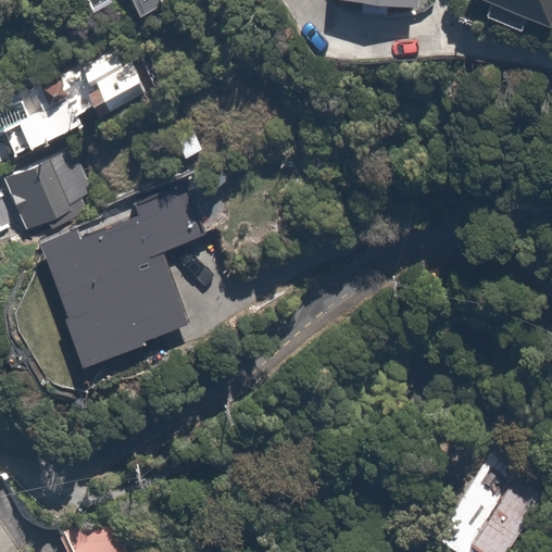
[(100,0),(101,1),(103,0),(135,0),(140,12),(167,0),(100,0)]
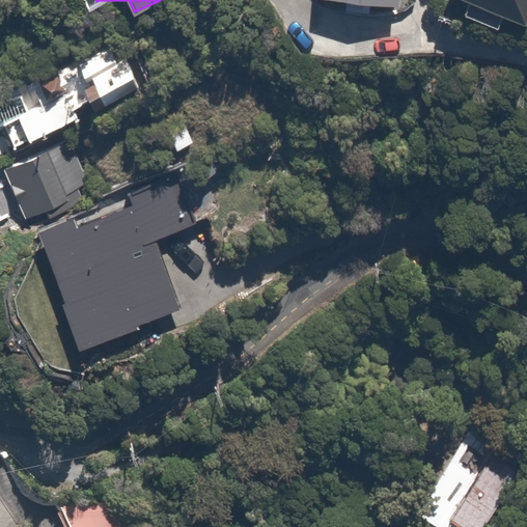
[(345,0),(344,15),(370,18),(372,1),(398,4),(398,0),(345,0)]
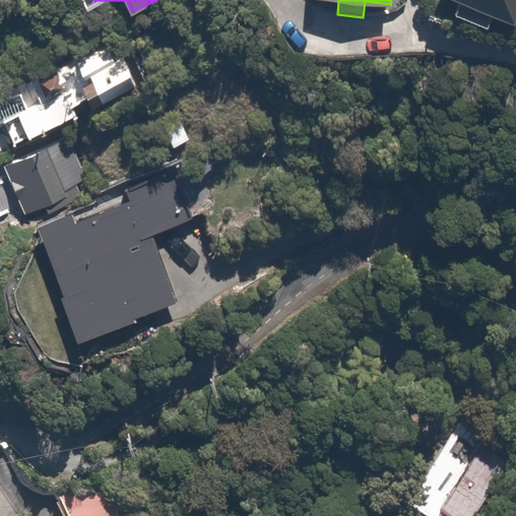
[(515,0),(459,0),(454,15),(488,26),(495,8),(512,14),(515,0)]
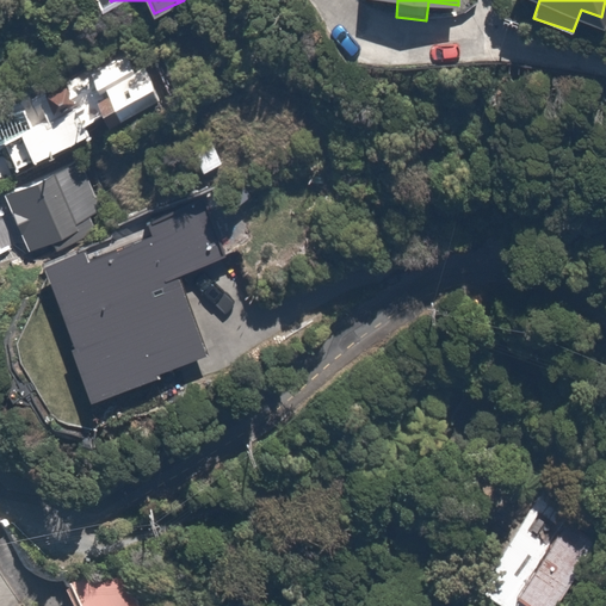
[(138,53),(91,74),(113,124),(161,101),(138,53)]
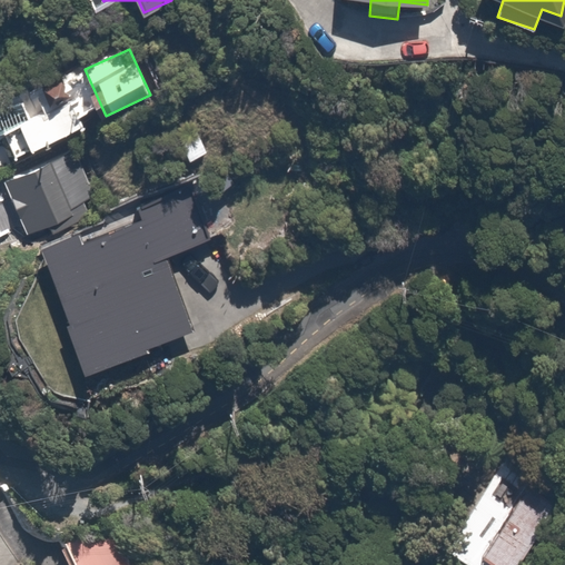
[(85,127),(70,97),(18,122),(32,152),(85,127)]
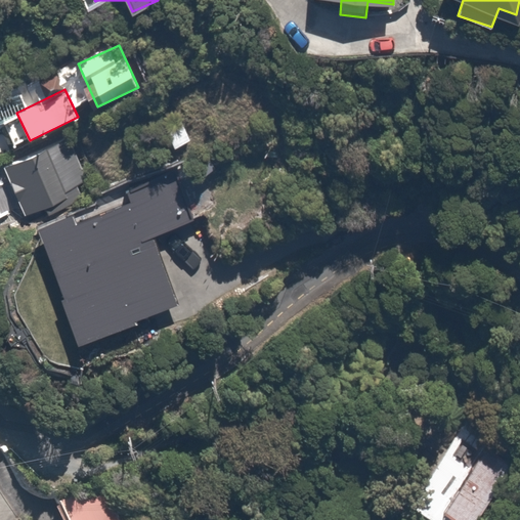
[(59,143),(0,167),(20,218),(80,196),(59,143)]
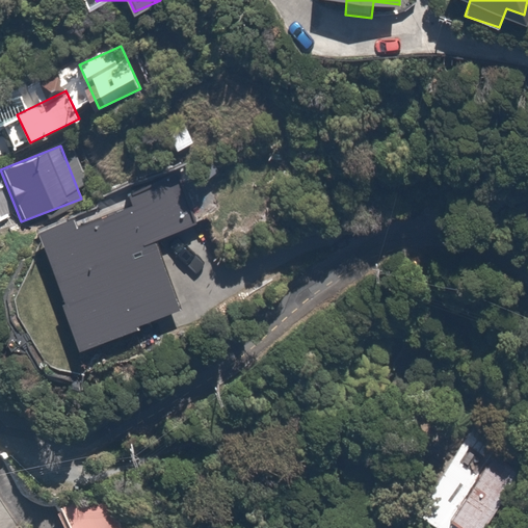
[(80,225),(77,215),(42,228),(82,345),(181,311),(156,238),(211,219),(195,174),(126,199),(129,208),(80,225)]
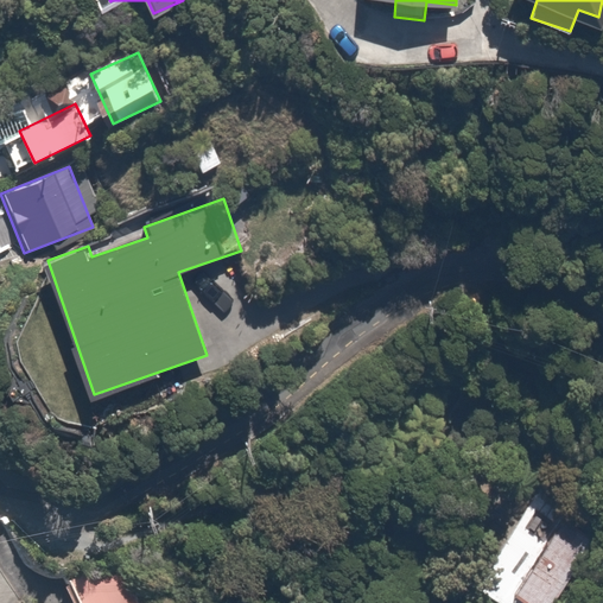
[(499,595),(544,532),(518,512),(471,575),(499,595)]
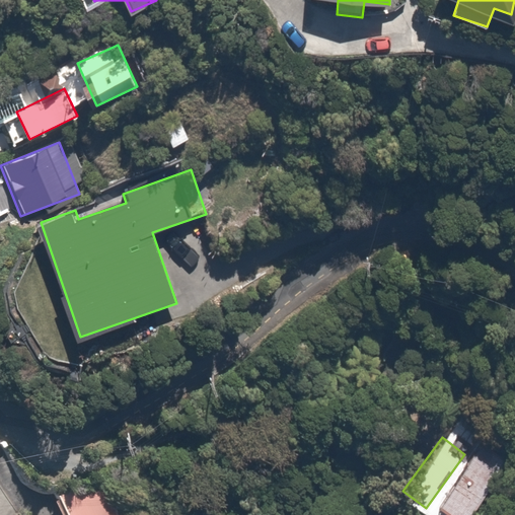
[(507,459),(480,441),(442,499),(466,514),(470,514),(507,459)]
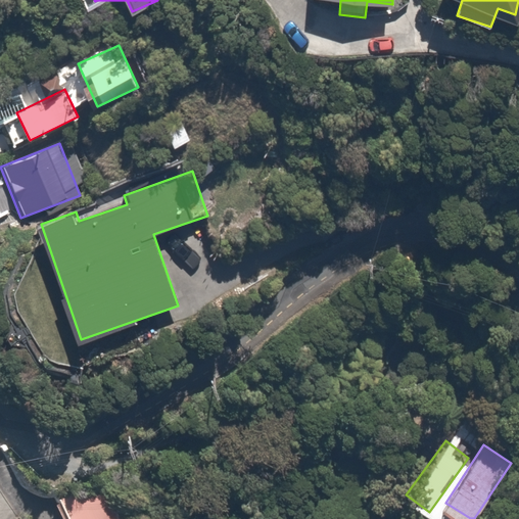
[(115,518),(102,485),(57,505),(62,518),(115,518)]
